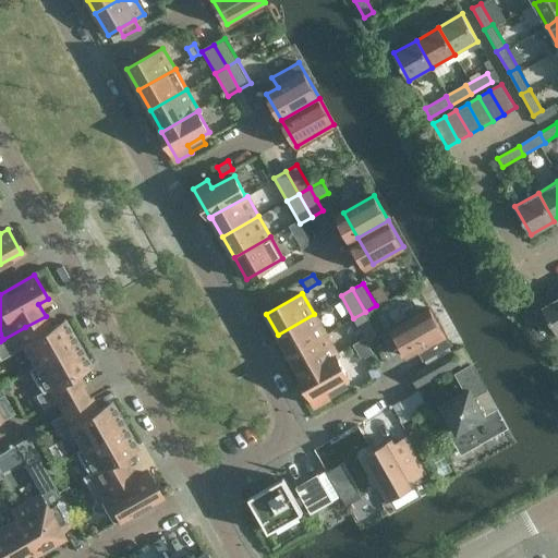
[(557,299),(542,308),(557,335),(557,299)]
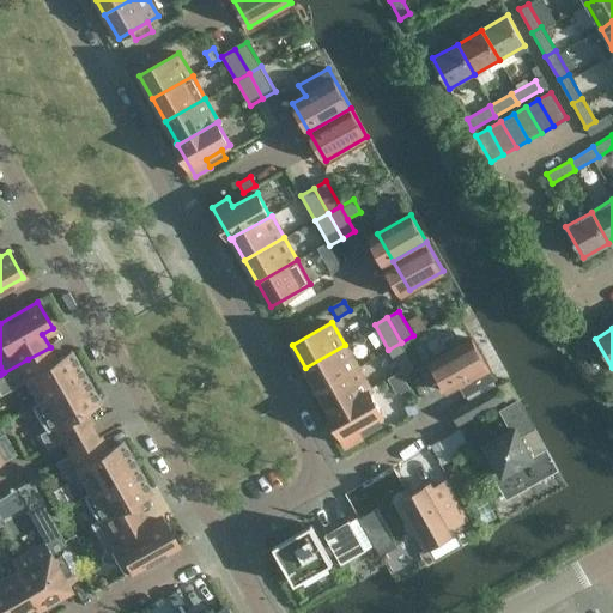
[(496,380),(473,339),(431,363),(448,392),(460,384),(467,395),(496,380)]
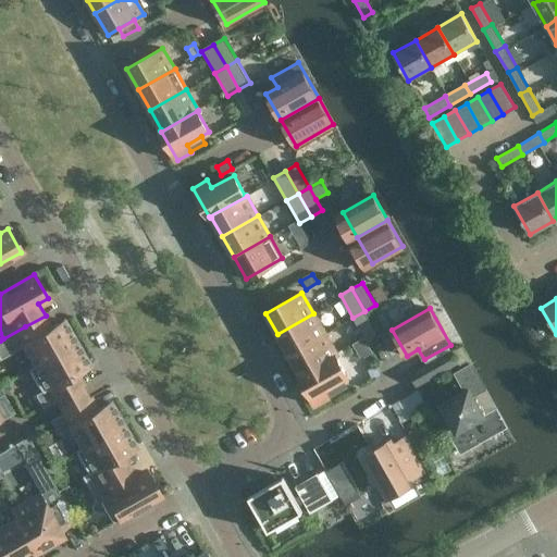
[(364,311),(353,318),(363,337),(366,341),(378,334),(364,311)]
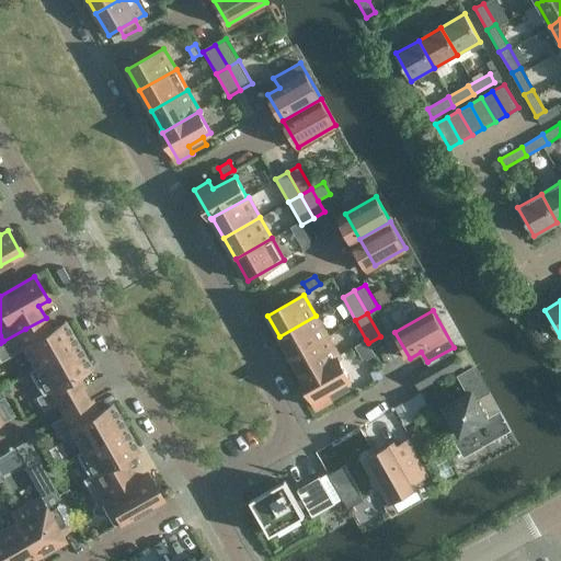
[(279,336),(290,357),(328,336),(316,316),(279,336)]
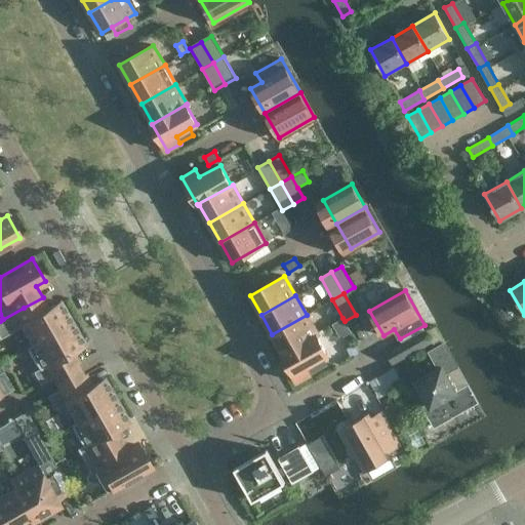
[(43,297),(24,308),(0,321),(0,338),(22,326),(32,345),(27,348),(27,349),(72,323),(59,303),(49,308),(43,297)]
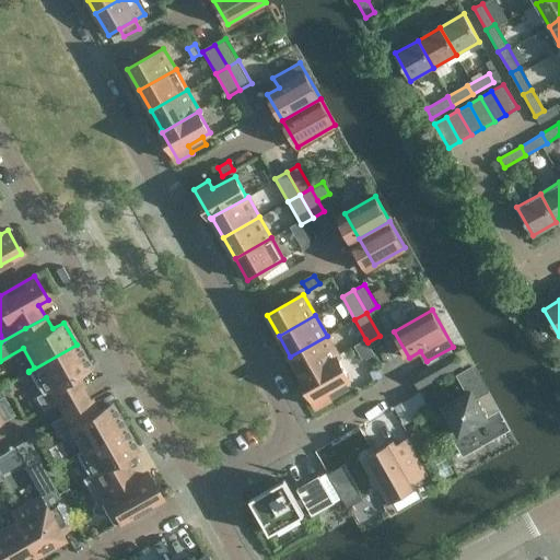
[(327,336),(290,357),(302,376),(301,377),(339,357),(327,336)]
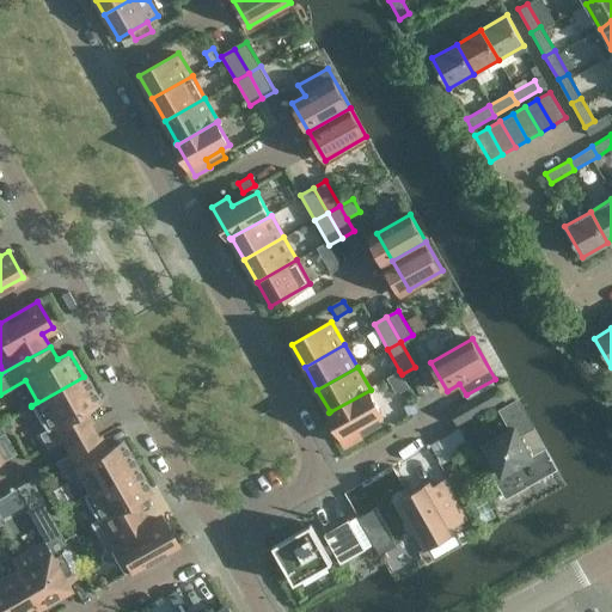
[(399,371),(386,378),(397,396),(410,389),(402,374),(399,371)]
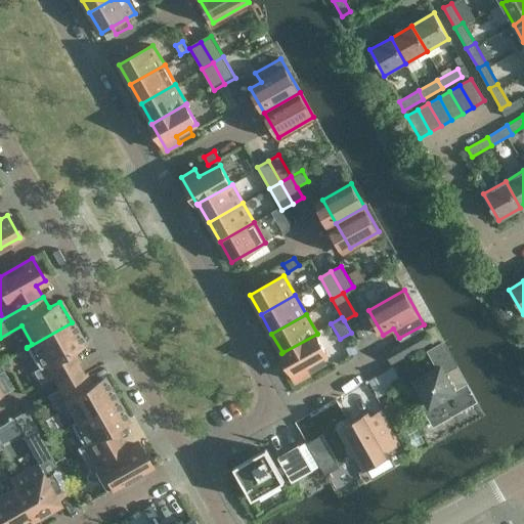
[(54,384),(81,368),(78,362),(80,361),(73,350),(84,344),(72,322),(27,348),(38,368),(33,372),(40,384),(51,378),(54,384)]
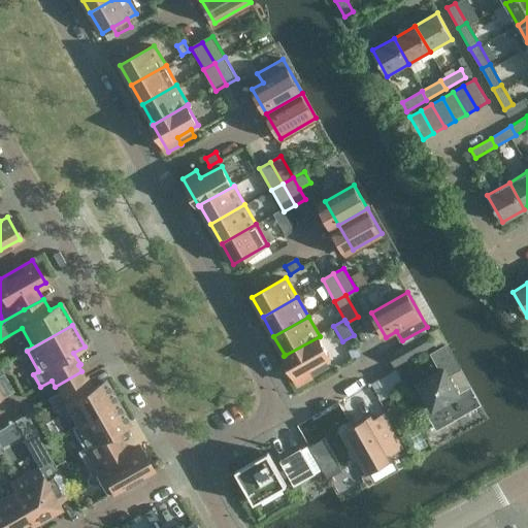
[(434,343),(428,332),(406,344),(388,355),(394,366),(413,356),(434,343)]
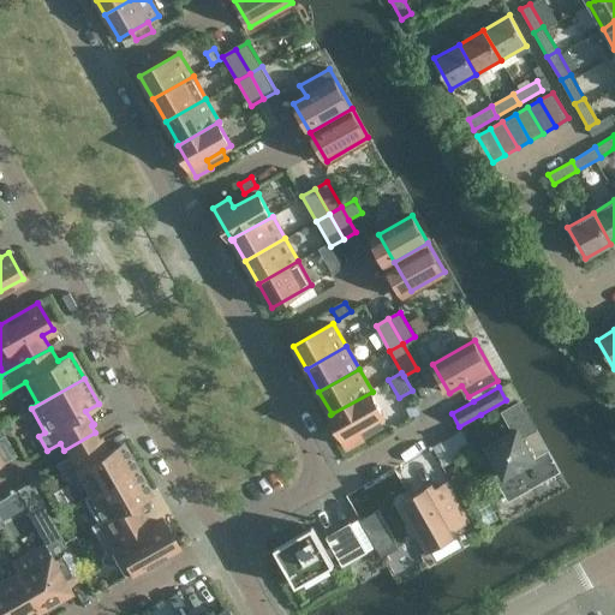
[(330,415),(348,447),(364,439),(359,429),(378,418),(383,416),(371,393),(372,392),(330,415)]
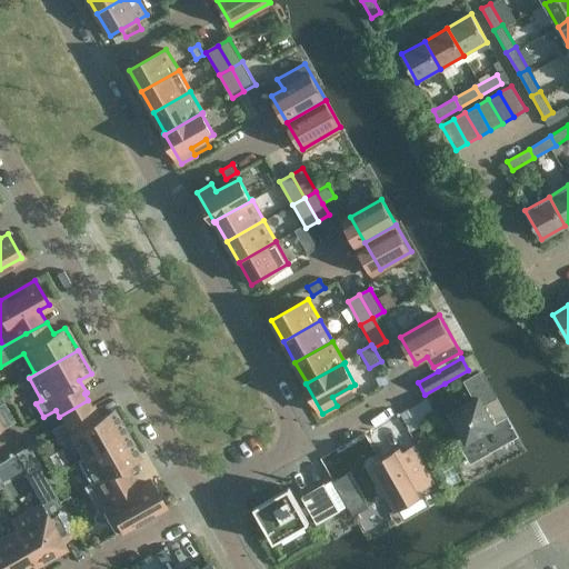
[(453,410),(455,412),(452,413),(466,438),(461,440),(472,459),(515,435),(480,372),(465,381),(475,398),(453,410)]
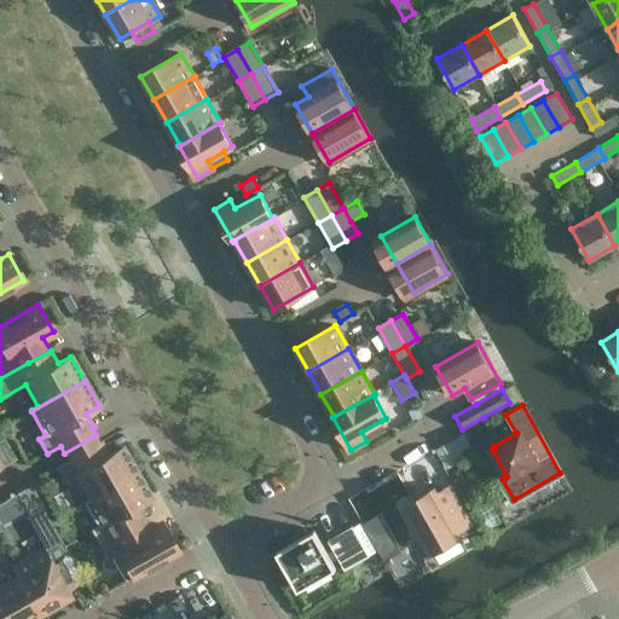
[(381,421),(362,432),(366,441),(386,431),(381,421)]
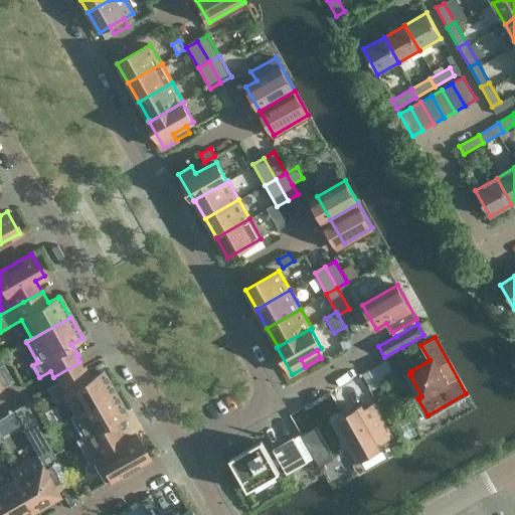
[(376,384),(390,373),(381,361),(367,372),(376,384)]
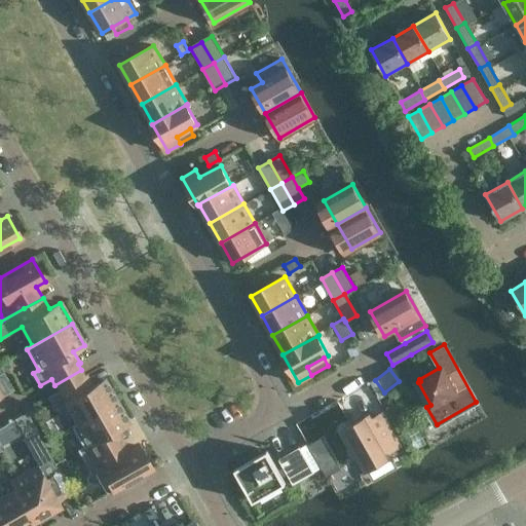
[(59,390),(46,398),(53,410),(65,404),(76,423),(71,426),(115,402),(104,380),(92,386),(86,375),(84,376),(81,370),(54,385),(59,390)]
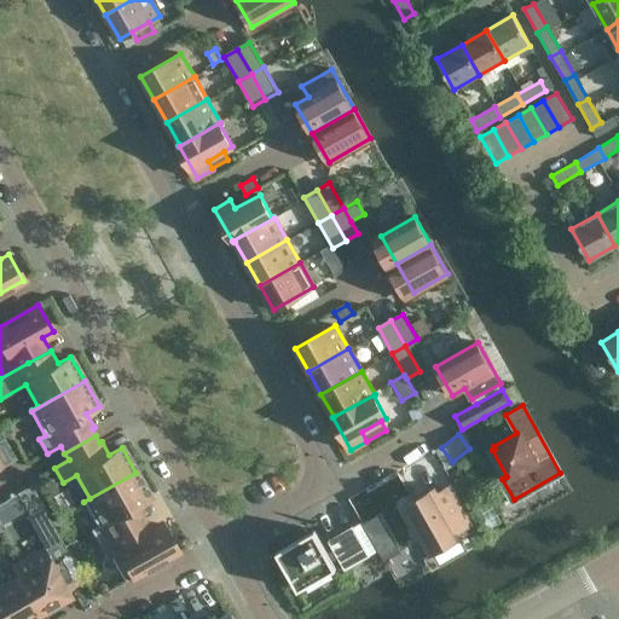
[(126,528),(145,518),(138,504),(150,497),(136,473),(84,502),(97,526),(91,530),(98,544),(126,528)]
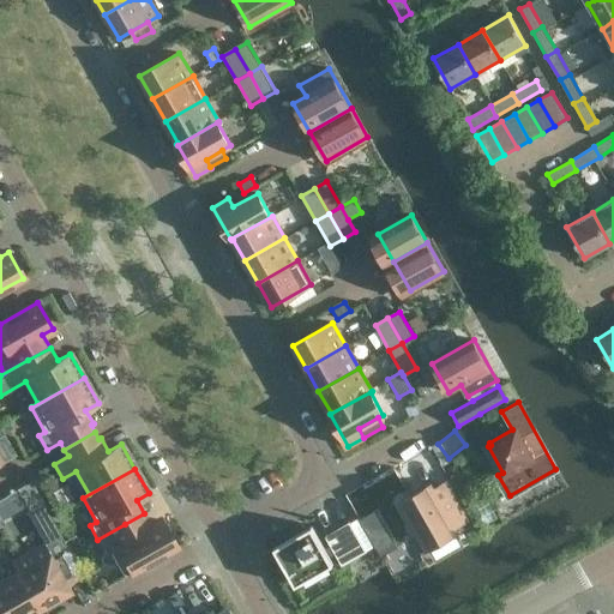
[(467,519),(446,483),(434,489),(431,485),(401,501),(427,548),(456,531),(453,527),(467,519)]
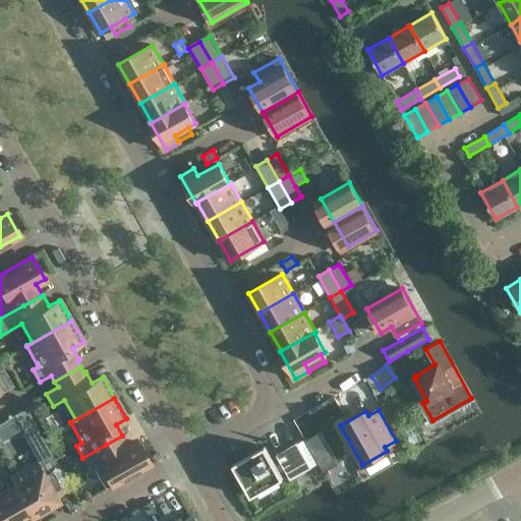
[(408,413),(396,420),(410,447),(423,440),(408,413)]
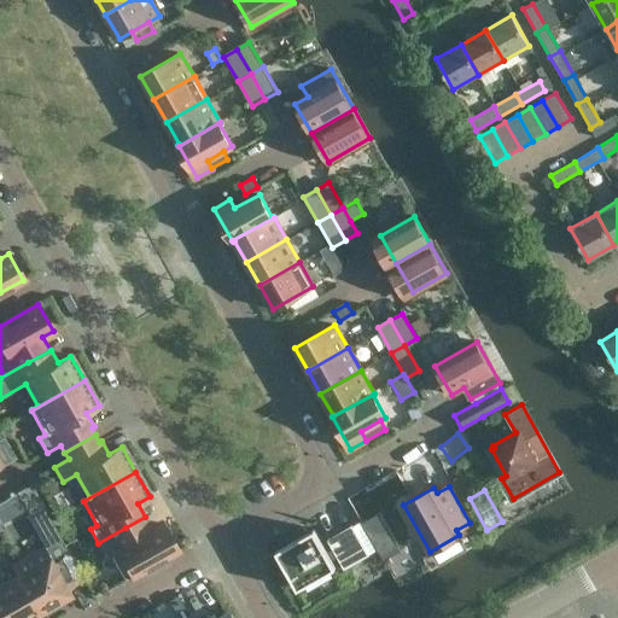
[(29,514),(16,493),(5,499),(17,520),(29,514)]
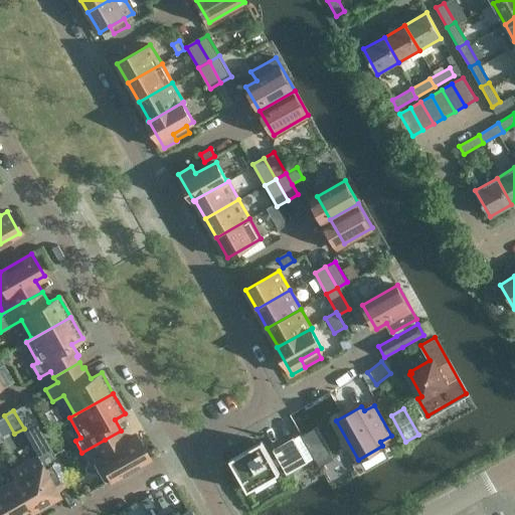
[(316,426),(301,436),(315,461),(330,452),(316,426)]
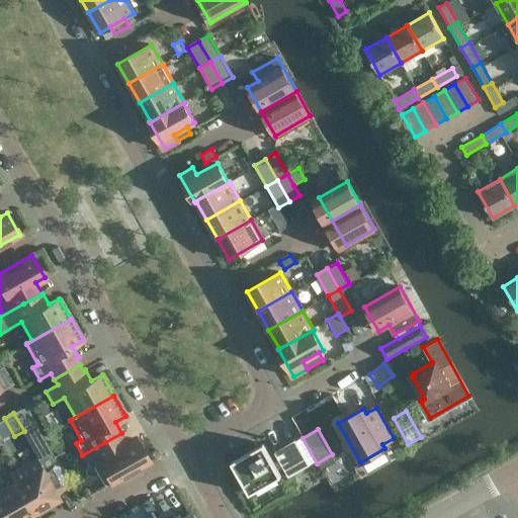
[(121,433),(105,442),(82,455),(89,467),(93,465),(104,486),(109,484),(149,461),(136,439),(127,444),(121,433)]
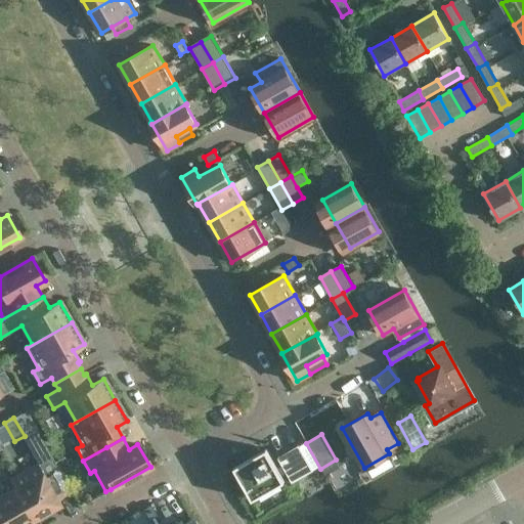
[(234,467),(253,498),(285,480),(281,475),(287,473),(292,482),(313,470),(299,444),(277,456),(282,465),(277,468),(266,448),(234,467)]
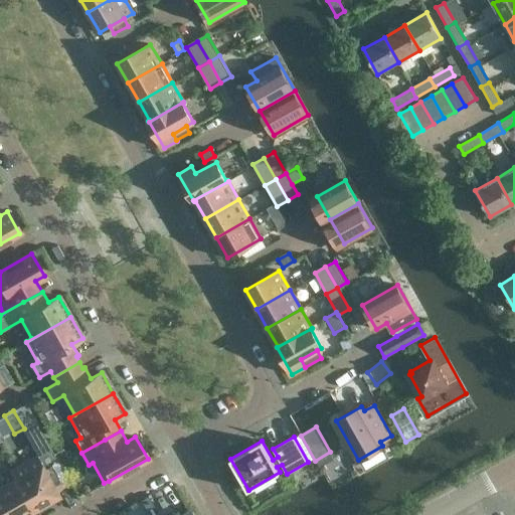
[(62,449),(53,454),(57,462),(56,462),(58,466),(68,460),(62,449)]
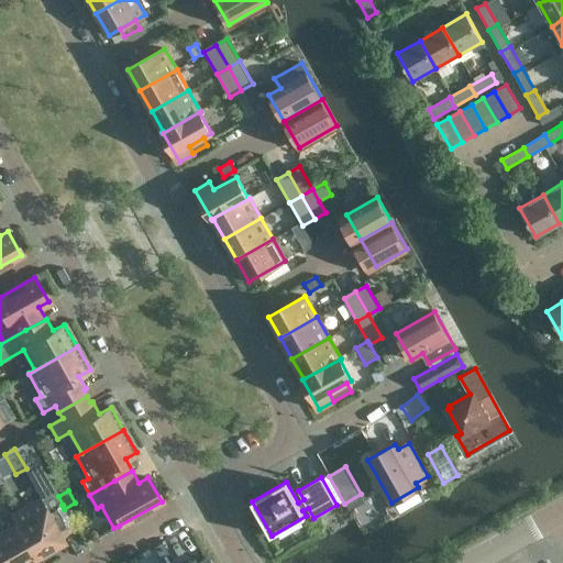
[(52,549),(53,550),(64,544),(59,537),(68,531),(56,509),(46,515),(39,499),(12,515),(36,556),(52,549)]
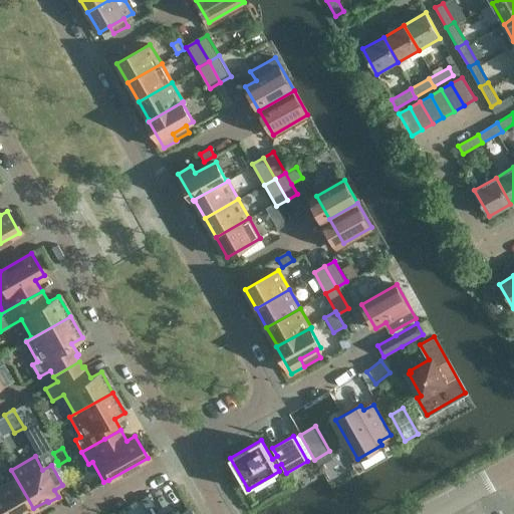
[(27,513),(34,510),(33,508),(11,470),(10,470),(15,479),(0,487),(0,503),(6,513),(27,513)]
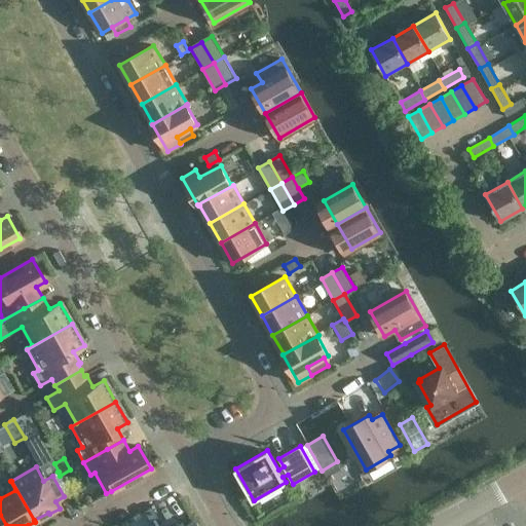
[(150,506),(143,511),(152,525),(159,525),(161,525),(150,506)]
